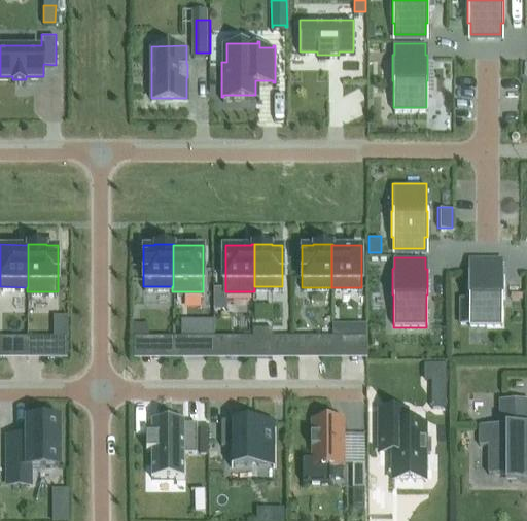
[(468,294),(468,321),(502,321),(502,294),(503,294),(503,269),(500,269),(500,257),(470,257),(470,269),(467,269),(467,294),(468,294)]
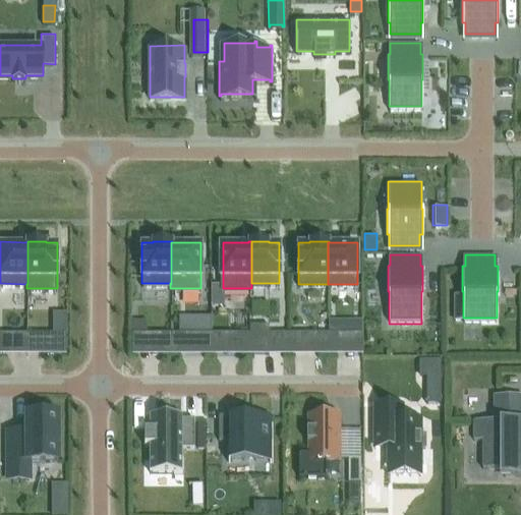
[(196,320),(196,330),(211,330),(211,316),(200,316),(196,320)]
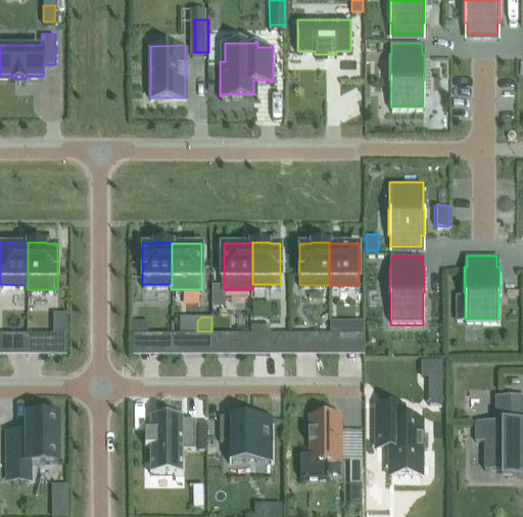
[(329,317),(329,331),(338,331),(339,331),(339,317),(329,317)]
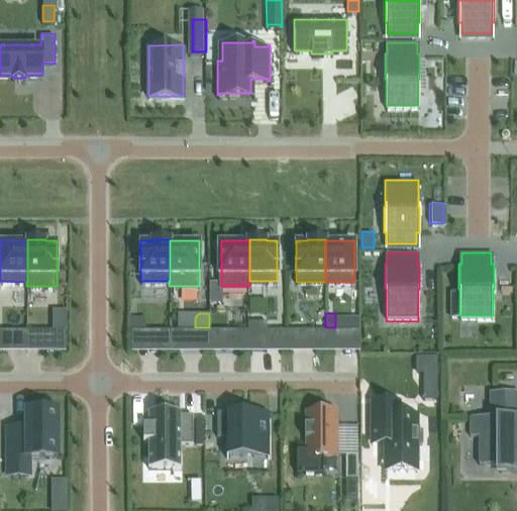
[(247,327),(247,347),(267,347),(267,326),(267,319),(247,319),(247,327)]
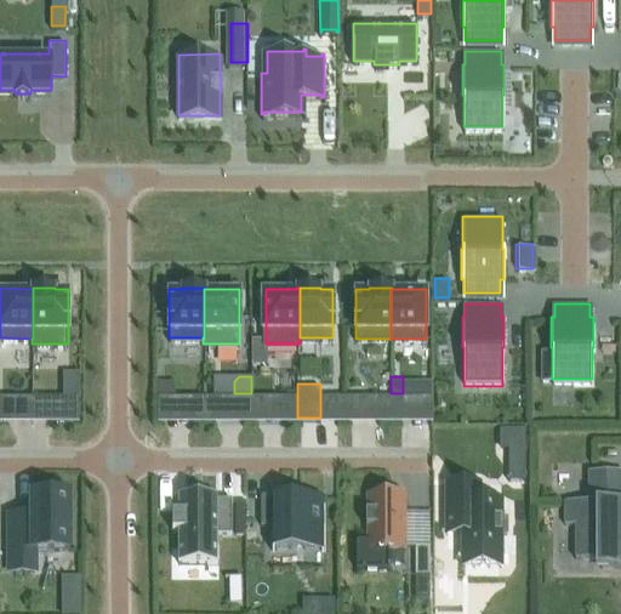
[(68,393),(0,392),(0,418),(68,418),(68,393)]
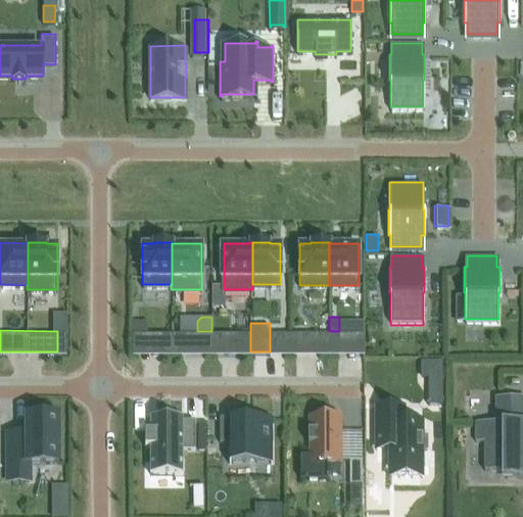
[(133,351),(163,351),(163,331),(132,330),(133,351)]
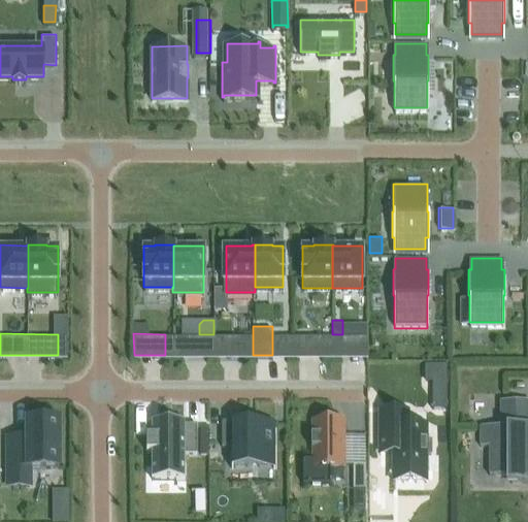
[(324,334),(272,333),(272,355),(324,355),(324,334)]
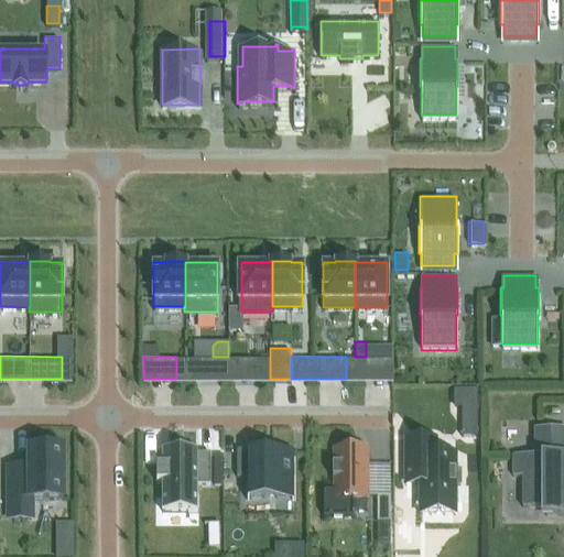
[(366,357),(365,357),(365,379),(392,379),(392,356),(366,357)]
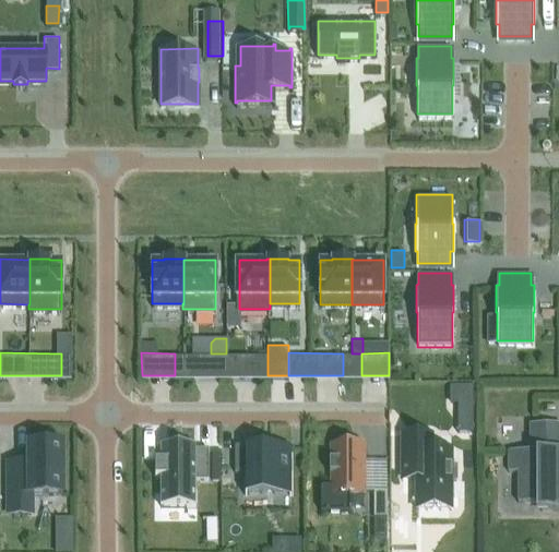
[(71,354),(61,354),(61,375),(71,375),(71,354)]
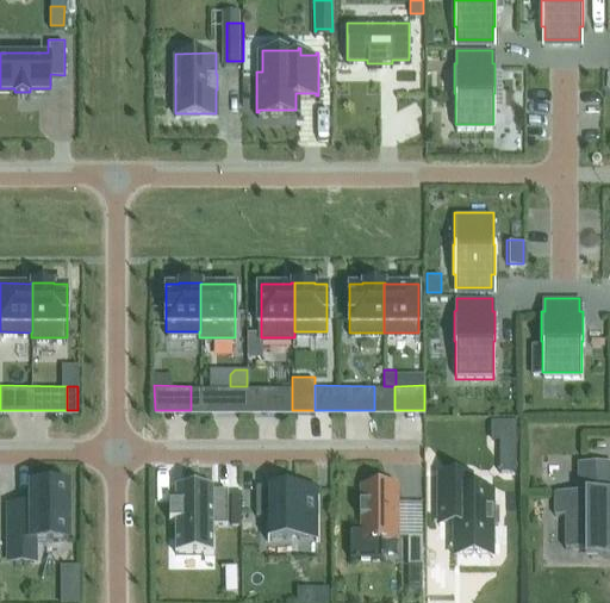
[(201,410),(200,386),(191,386),(191,410),(201,410)]
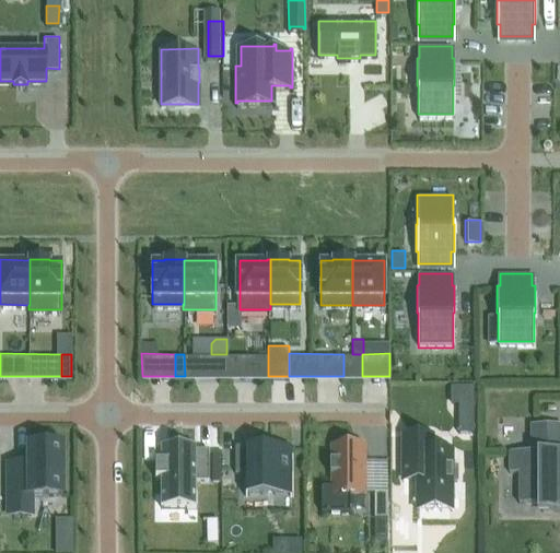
[(184,354),(185,376),(194,376),(194,354),(184,354)]
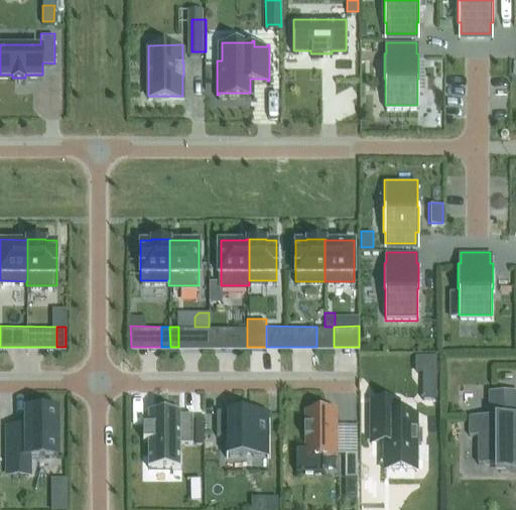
[(238,327),(178,327),(178,347),(238,347),(238,327)]
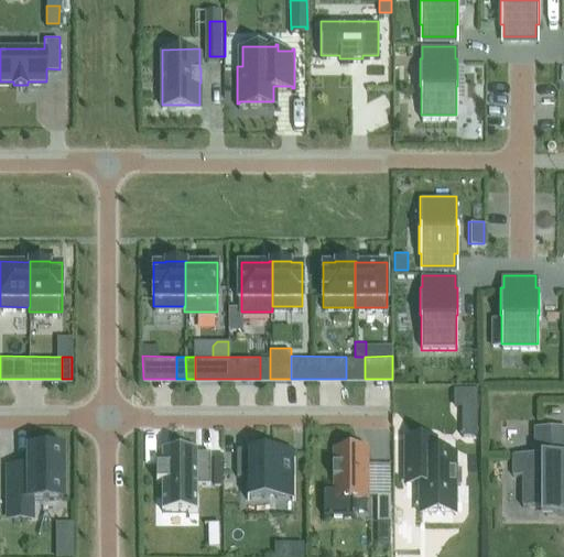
[(260,379),(270,379),(270,357),(260,357),(260,379)]
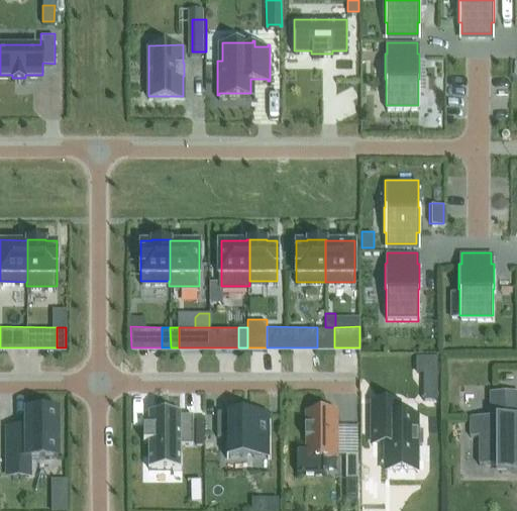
[(325,327),(317,327),(317,347),(325,347),(325,327)]
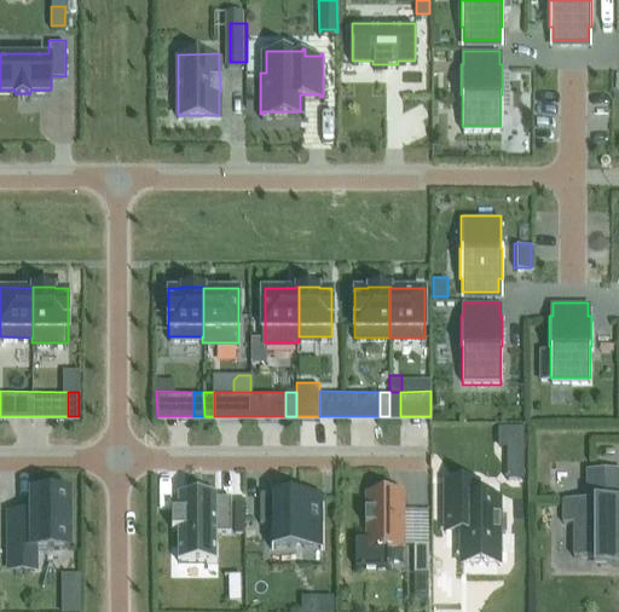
[(389,392),(389,416),(400,416),(400,392),(389,392)]
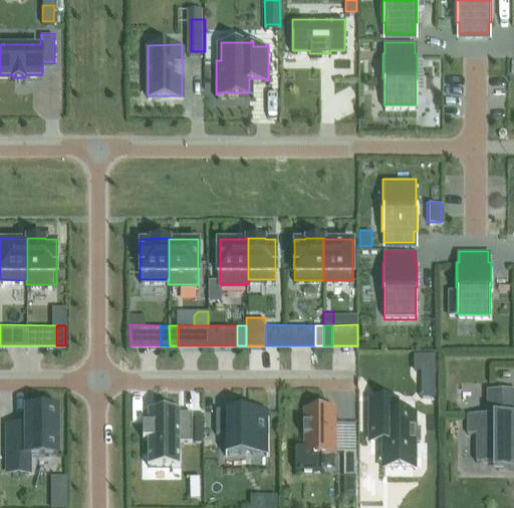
[(435,351),(413,351),(413,353),(415,353),(415,366),(421,366),(421,395),(435,395),(435,351)]
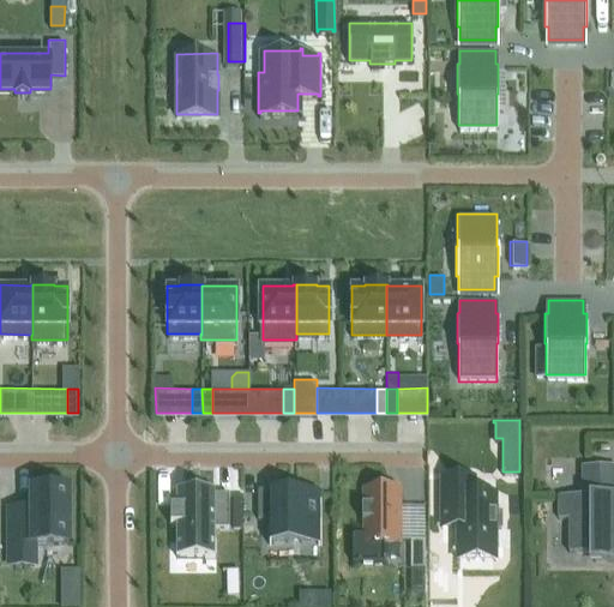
[(613,461),(582,462),(582,491),(558,491),(558,515),(569,515),(569,548),(594,548),(594,558),(613,557),(613,461)]
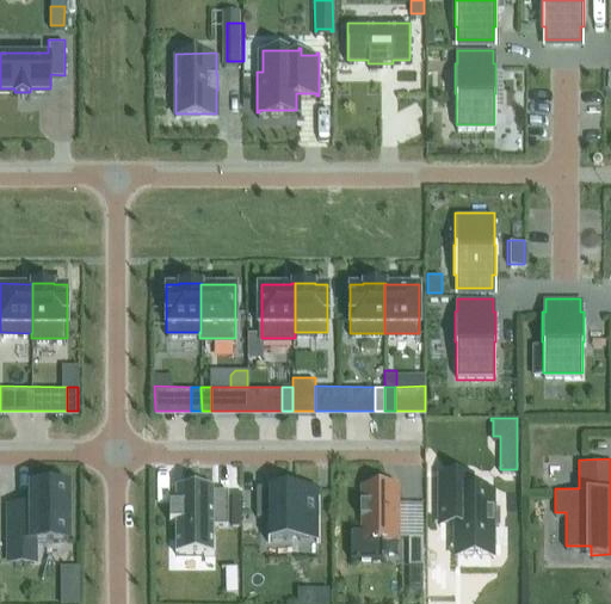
[(439,506),(439,522),(455,522),(455,542),(493,542),(493,522),(499,522),(499,505),(493,505),(493,487),(471,487),(471,472),(439,470),(439,506)]
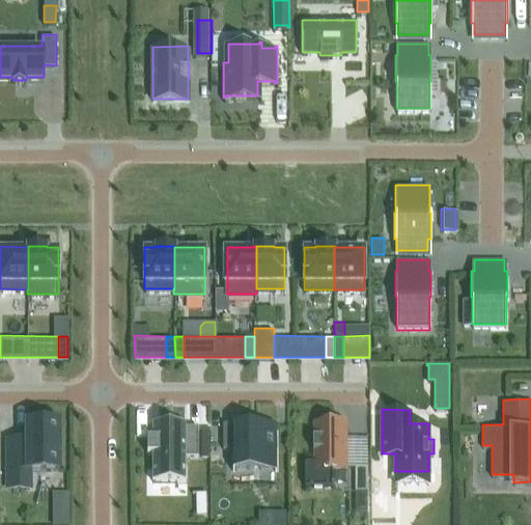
[(28,436),(7,436),(7,486),(28,486),(28,467),(58,467),(58,420),(28,420),(28,436)]
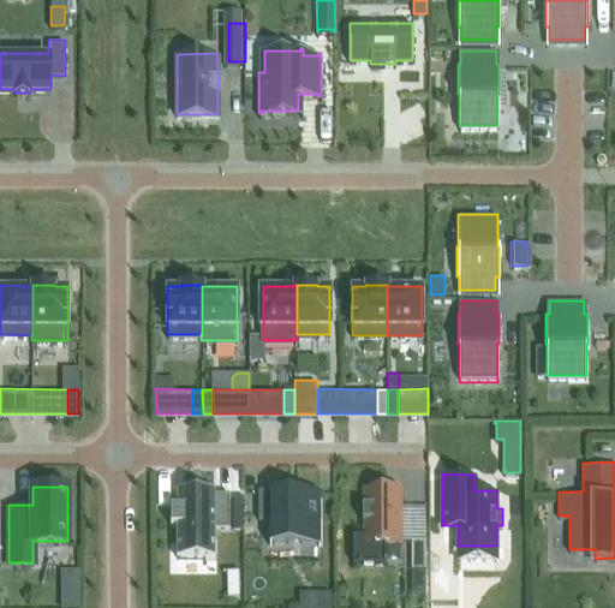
[(175,554),(215,554),(215,525),(230,525),(230,490),(215,490),(215,487),(175,487),(175,502),(171,502),(169,522),(175,522),(175,554)]
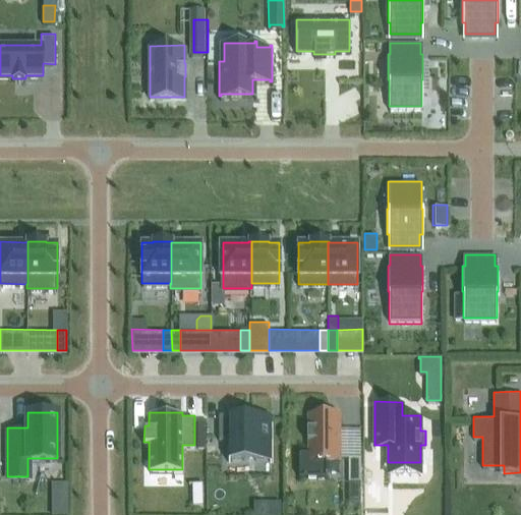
[(270,458),(271,458),(271,412),(270,412),(270,415),(254,415),(254,412),(253,412),(253,415),(244,414),(244,412),(219,412),(219,438),(228,437),(228,458),(229,458),(229,454),(270,453),(270,458)]
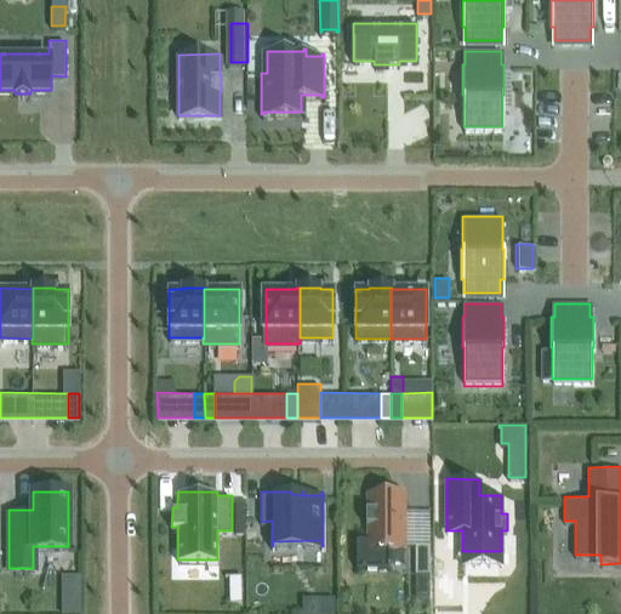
[(388,564),(388,544),(405,544),(405,492),(385,492),(369,492),(369,507),(365,507),(365,523),(369,523),(369,536),(355,538),(355,564),(388,564)]
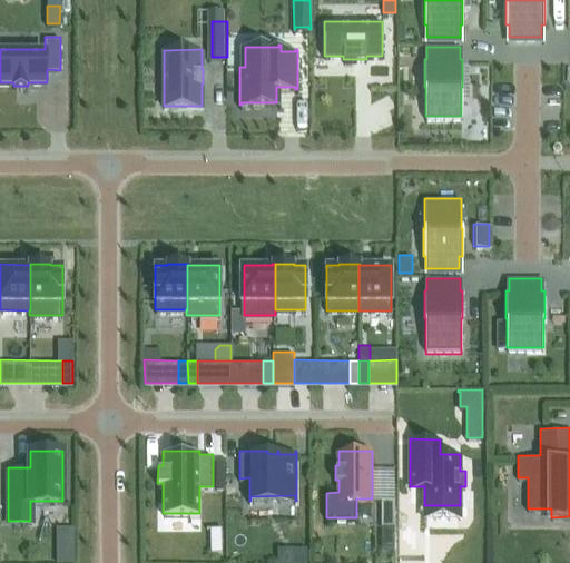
[(394,497),(381,497),(381,523),(394,523),(394,497)]
